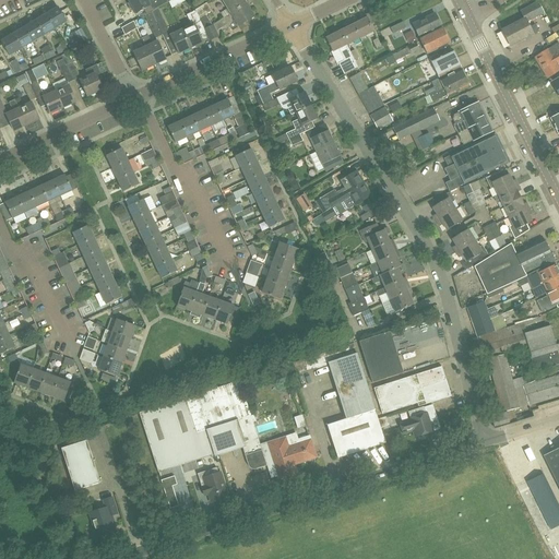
[(152,0),(147,0),(146,0),(132,0),(129,2),(127,3),(130,9),(132,9),(135,14),(150,6),(153,11),(170,0),(153,0),(153,1),(152,0)]
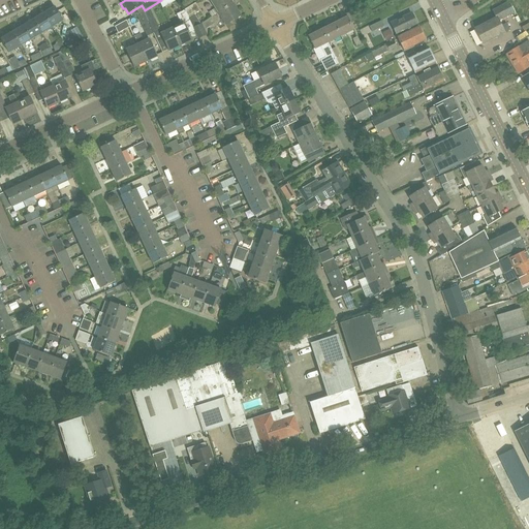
[(221,10),(232,3),(230,0),(210,0),(218,12),(221,10)]
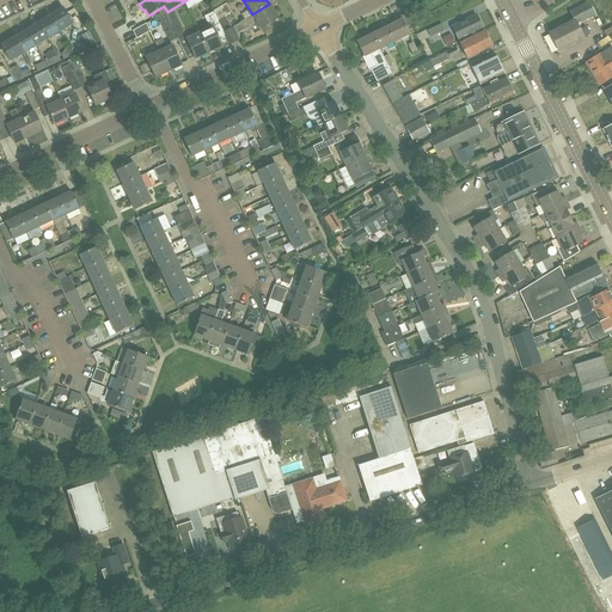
[(226,2),(214,11),(218,20),(224,31),(232,28),(225,16),(232,12),(226,2)]
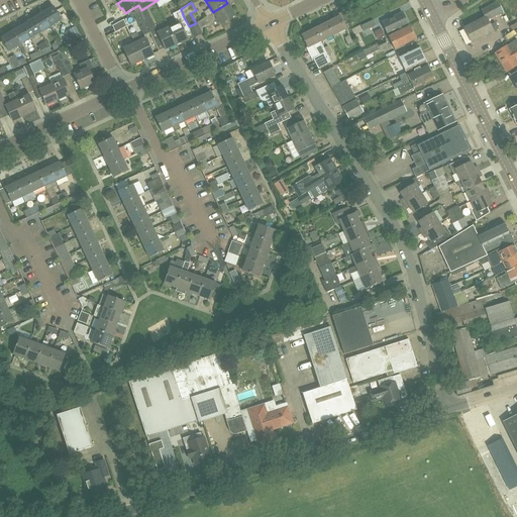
[(502,12),(497,2),(481,10),(485,17),(463,27),(472,42),(492,31),(487,20),(502,12)]
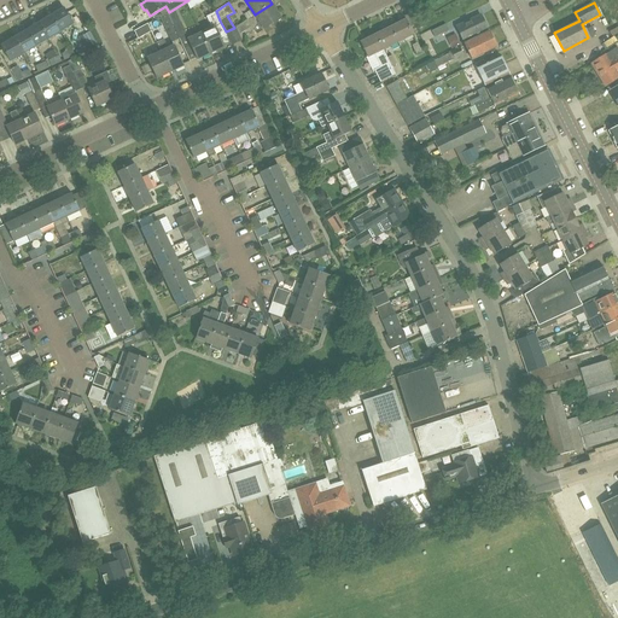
[(280,18),(272,4),(258,12),(255,15),(263,29),(280,18)]
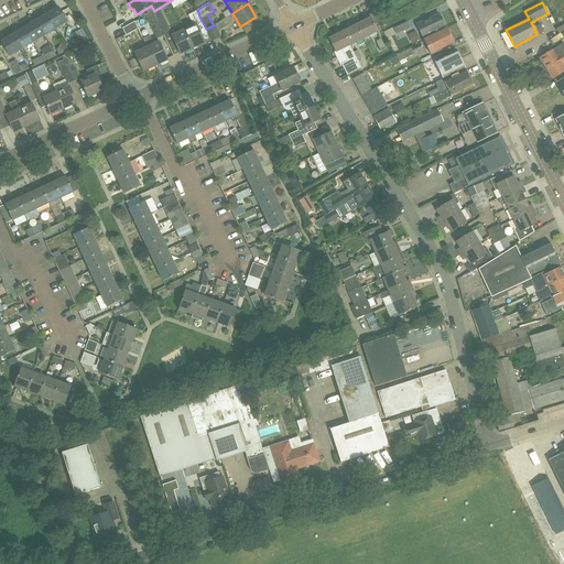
[(57,7),(45,13),(55,29),(66,22),(57,7)]
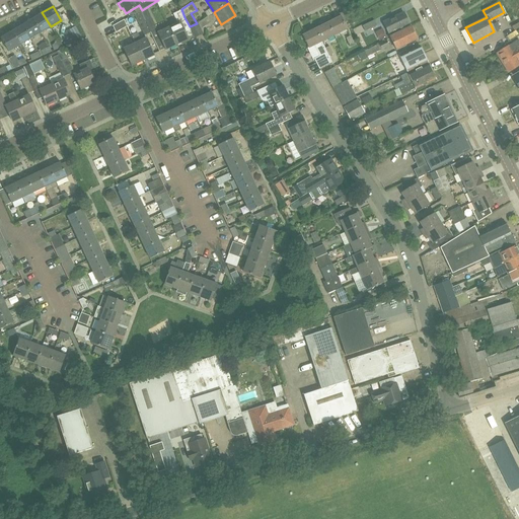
[(147,7),(141,10),(140,11),(150,32),(157,29),(147,7)]
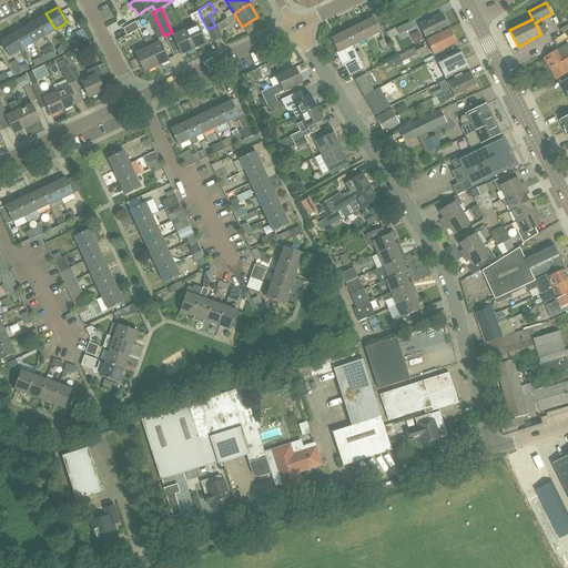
[(209,32),(208,29),(202,19),(199,10),(189,14),(194,24),(184,29),(193,49),(206,42),(202,34),(209,32)]
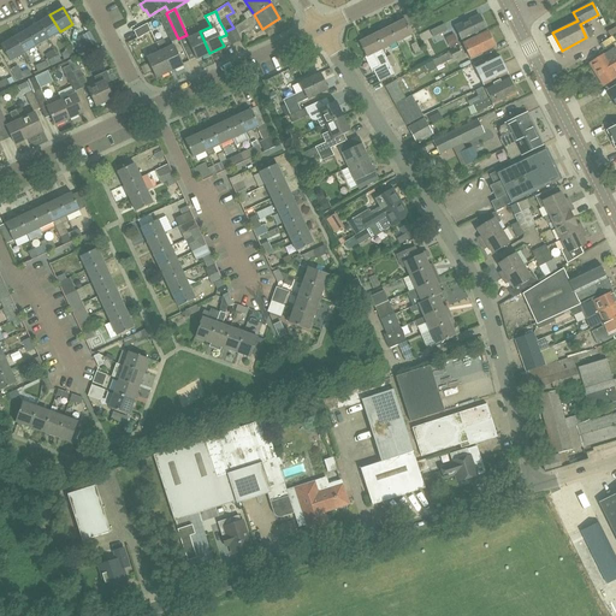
[(178,39),(166,13),(159,17),(171,42),(178,39)]
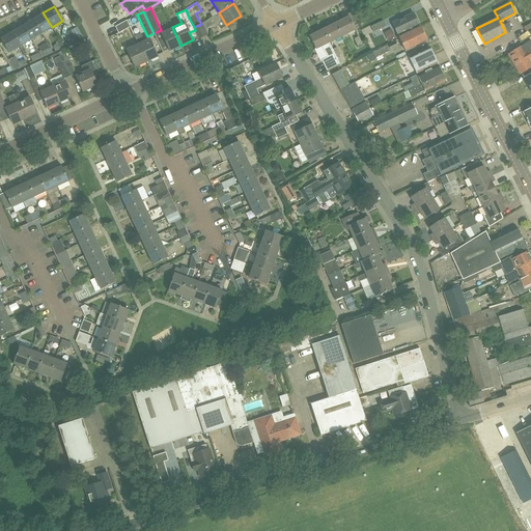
[(52,27),(43,12),(32,19),(40,33),(52,27)]
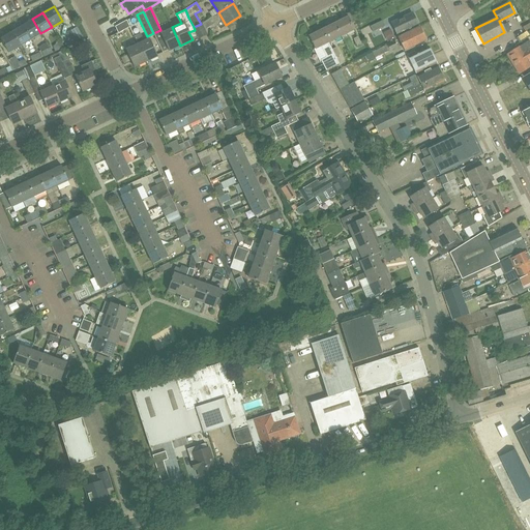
[(411,12),(390,23),(396,35),(417,25),(411,12)]
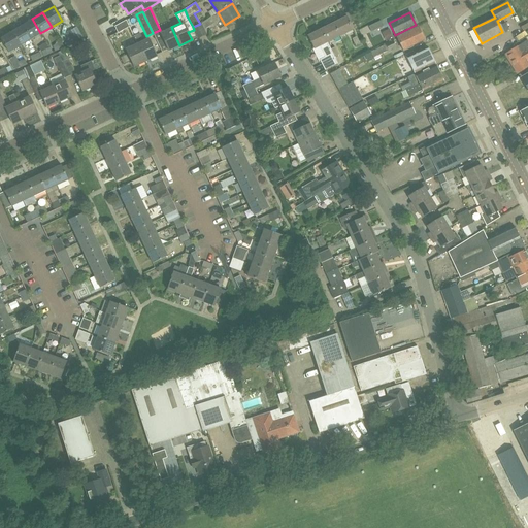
[(193,27),(194,30),(197,38),(206,34),(203,29),(217,21),(212,15),(201,23),(200,24),(193,27)]
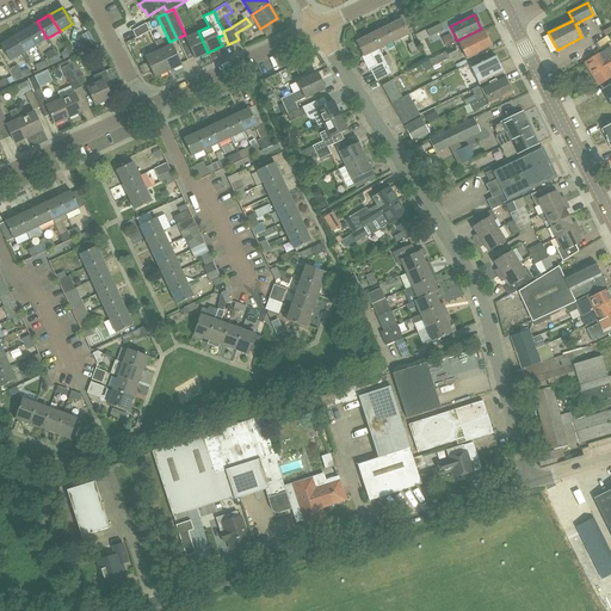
[(386,26),(393,41),(407,34),(400,19),(386,26)]
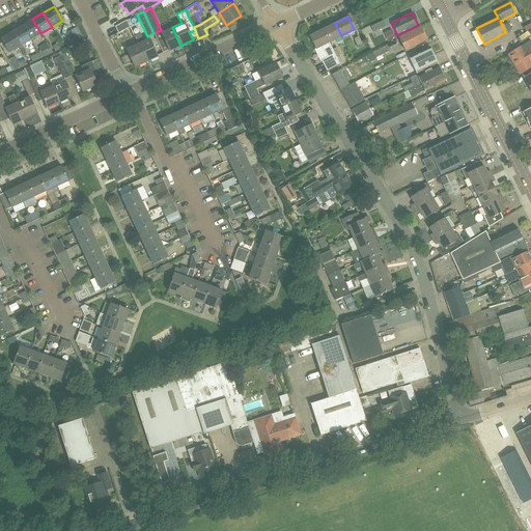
[(40,33),(32,19),(22,26),(30,39),(40,33)]
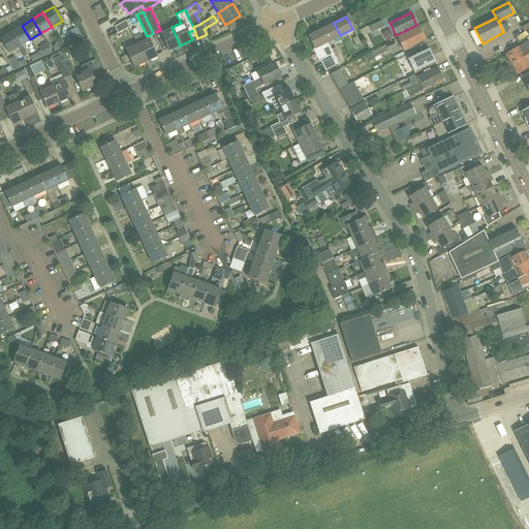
[(129,27),(126,20),(115,26),(118,33),(129,27)]
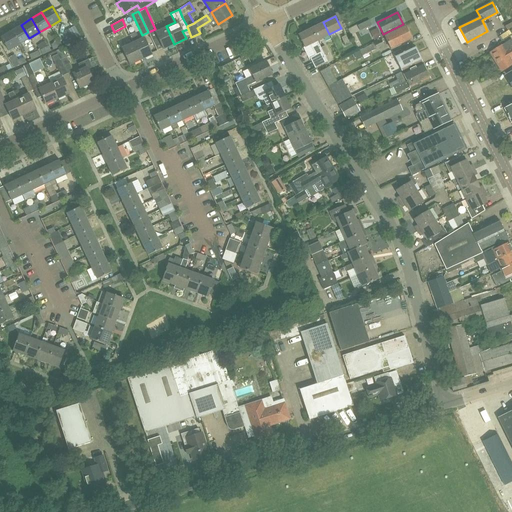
[(369,19),(357,25),(360,31),(372,25),(369,19)]
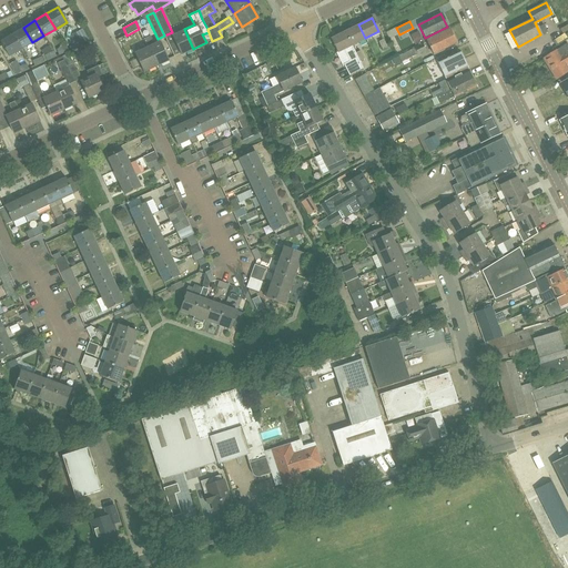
[(344,31),(351,44),(365,38),(358,24),(344,31)]
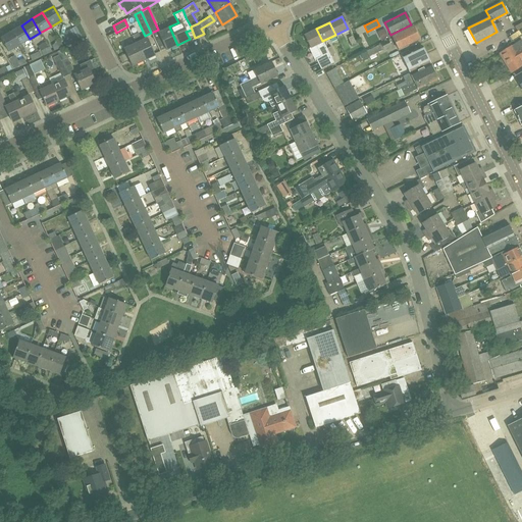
[(10,32),(19,45),(30,39),(21,25),(19,23),(14,27),(15,29),(10,32)]
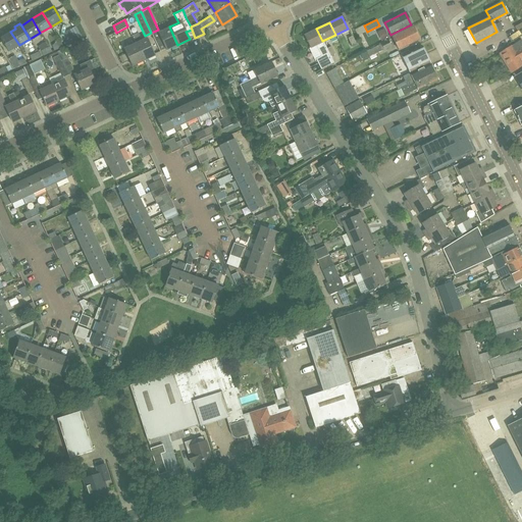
[(77,43),(84,40),(75,27),(70,30),(77,43)]
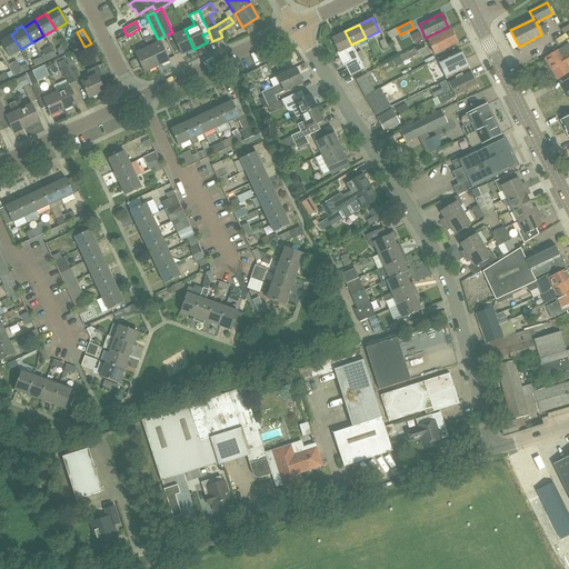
[(185,29),(172,35),(181,55),(193,49),(185,29)]
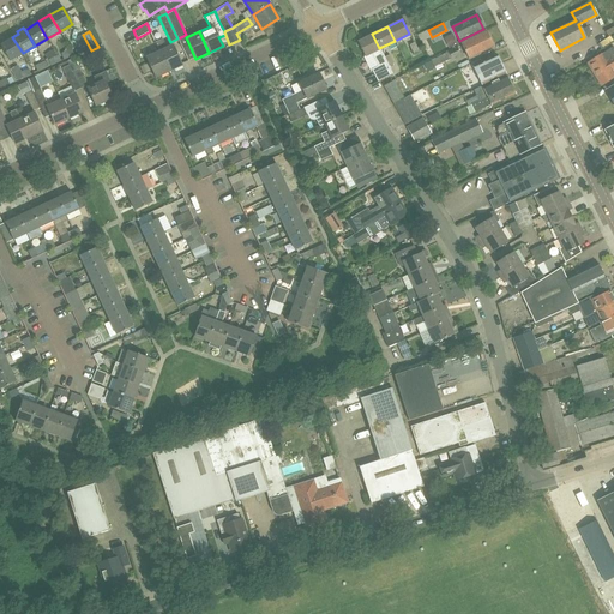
[(485,32),(461,44),(468,58),(492,47),(485,32)]
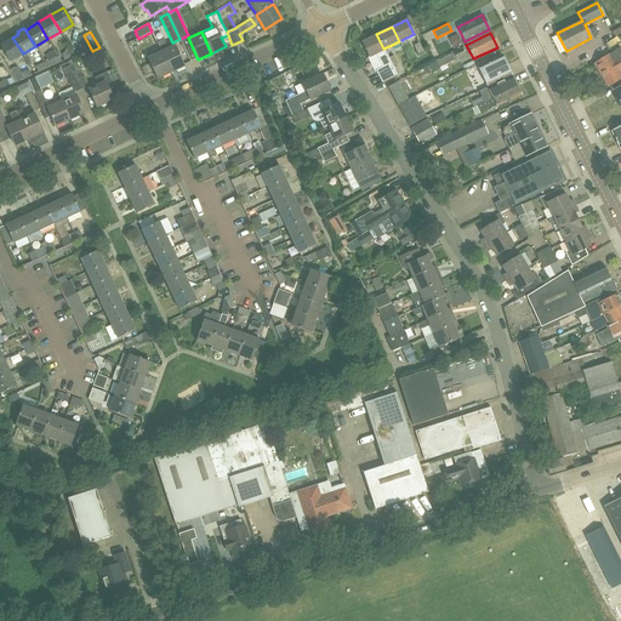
[(392,66),(388,57),(383,49),(376,34),(362,43),(369,57),(375,53),(382,67),(375,70),(381,83),(397,74),(392,66)]
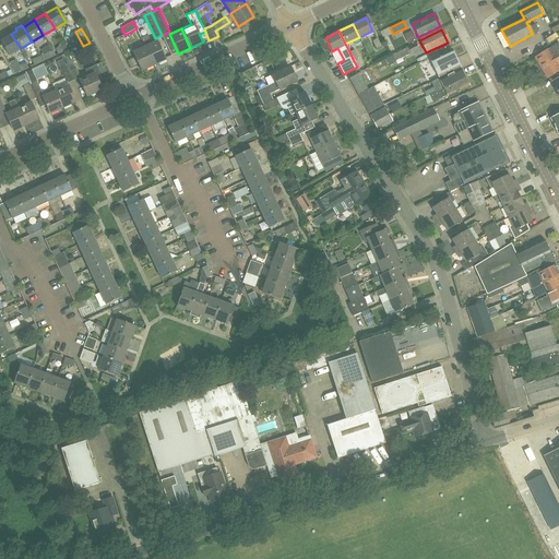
[(21,48),(11,34),(0,40),(9,56),(21,48)]
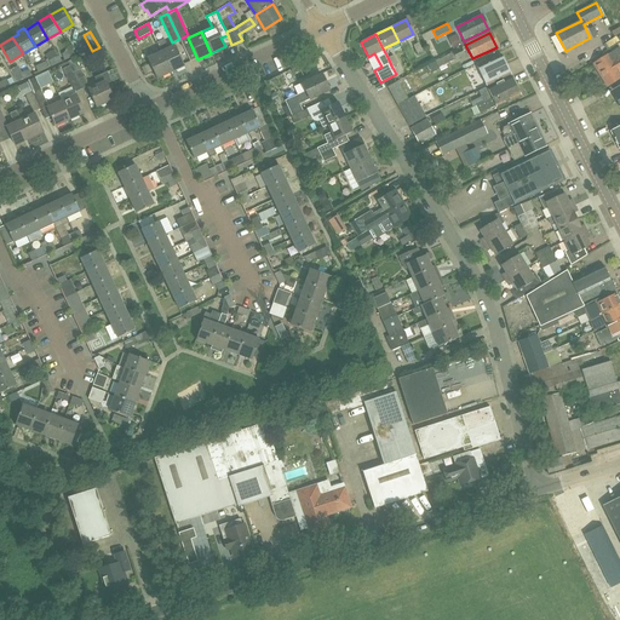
[(174,45),(167,47),(164,39),(158,42),(161,51),(171,73),(184,65),(174,45)]
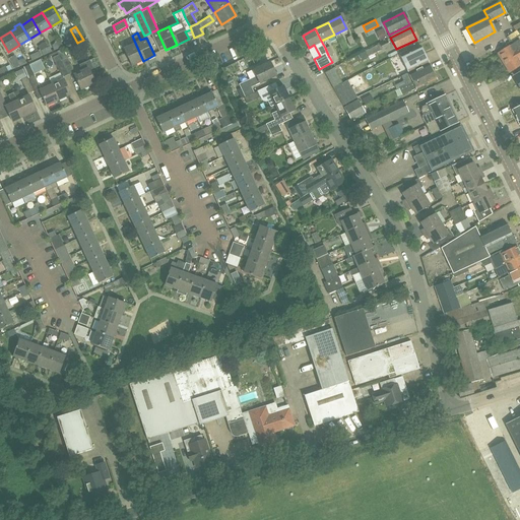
[(75,44),(72,39),(64,43),(66,48),(75,44)]
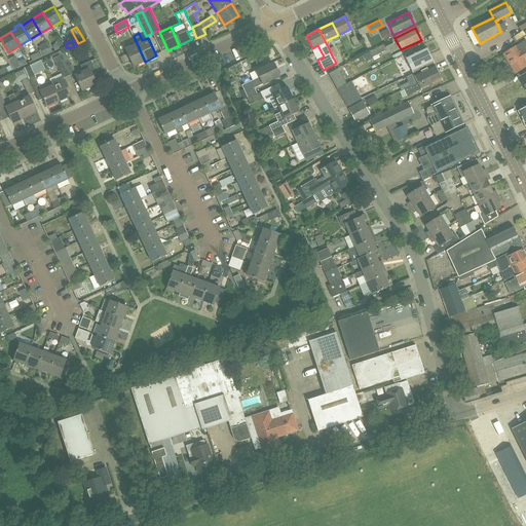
[(391,40),(384,44),(370,51),(372,57),(395,46),(391,40)]
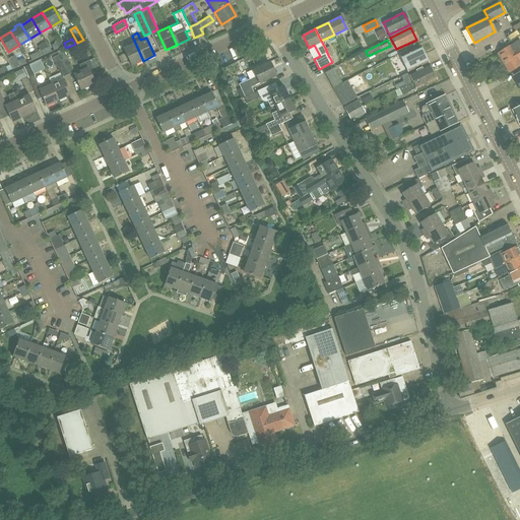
[(504,62),(519,52),(519,42),(518,40),(498,53),(504,62)]
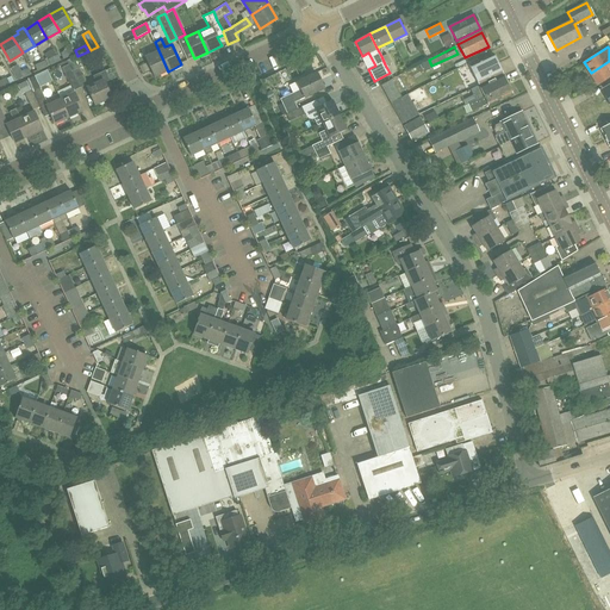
[(70,49),(61,54),(63,60),(74,55),(70,49)]
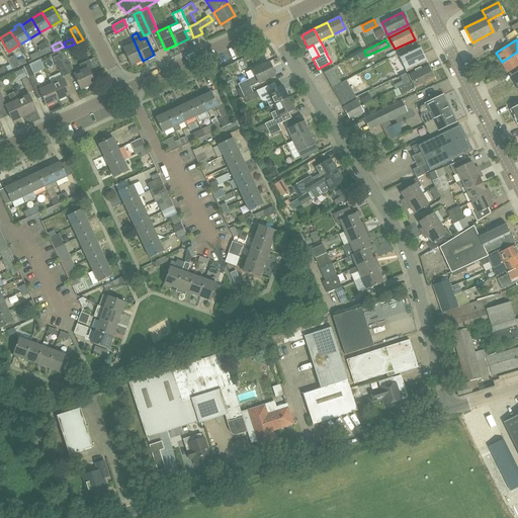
[(37,46),(40,51),(42,56),(52,52),(50,47),(48,47),(45,42),(37,46)]
